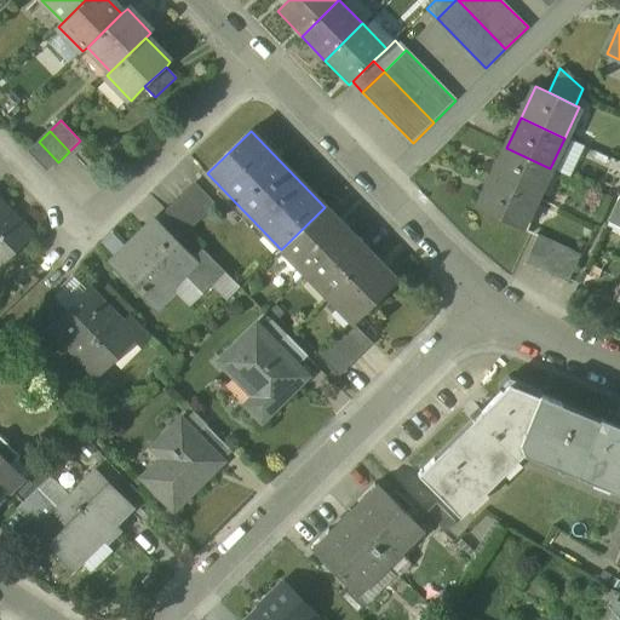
[(58,162),(39,142),(28,151),(47,172),(58,162)]
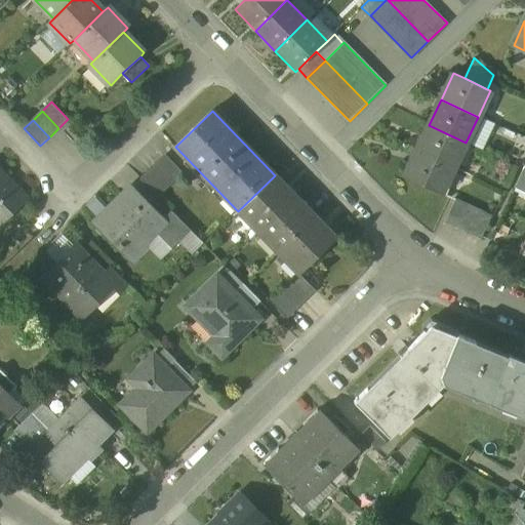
[(466,143),(429,125),(416,151),(454,168),(466,143)]
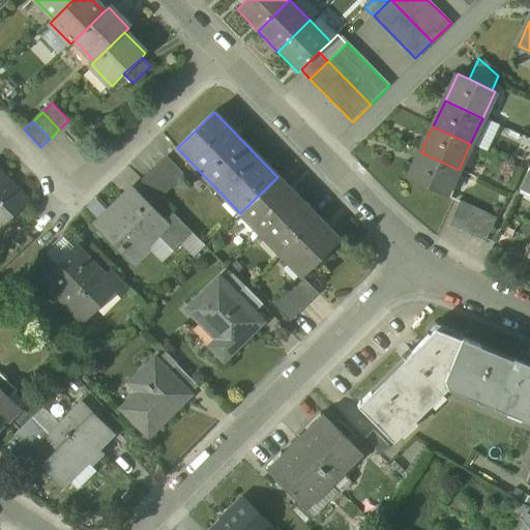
[(459,170),(420,152),(409,178),(446,196),(459,170)]
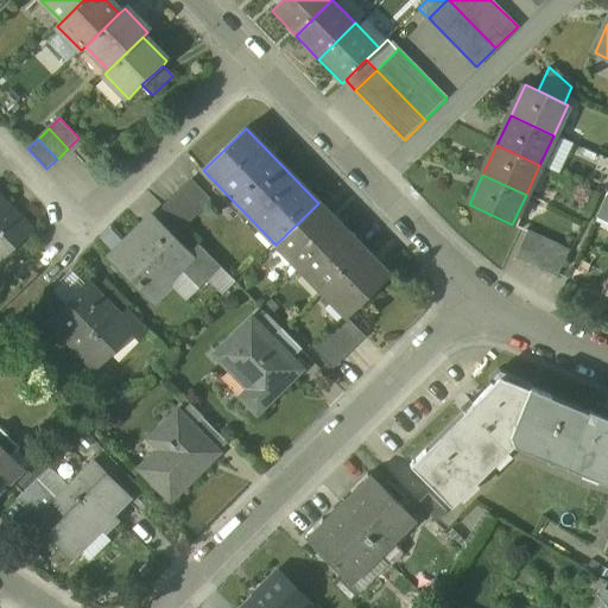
[(192,179),(163,209),(183,229),(213,200),(192,179)]
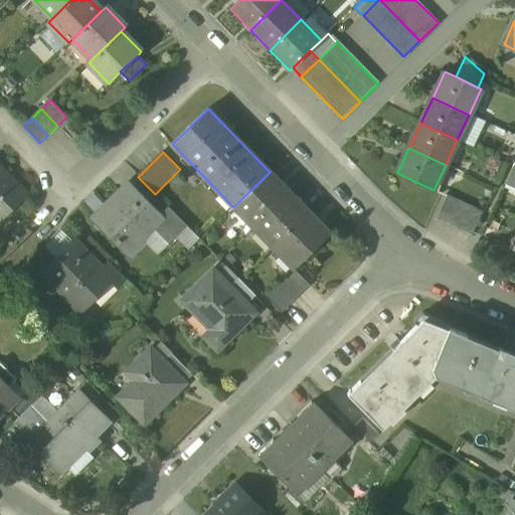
[(514,162),(505,182),(514,187),(514,162)]
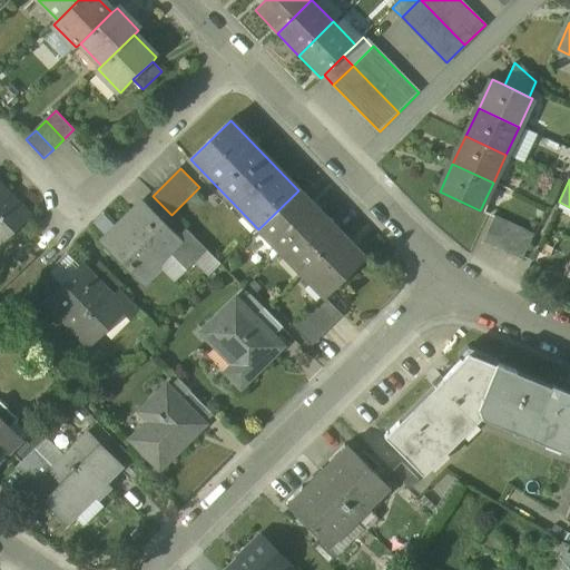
[(0,245),(30,216),(0,184),(0,245)]
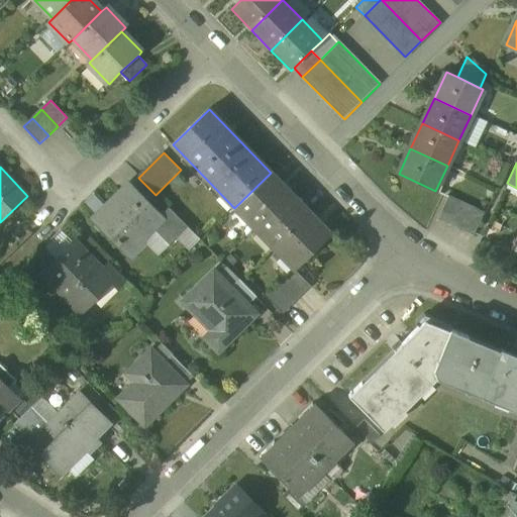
[(291,193),(271,173),(234,208),(254,228),(291,193)]
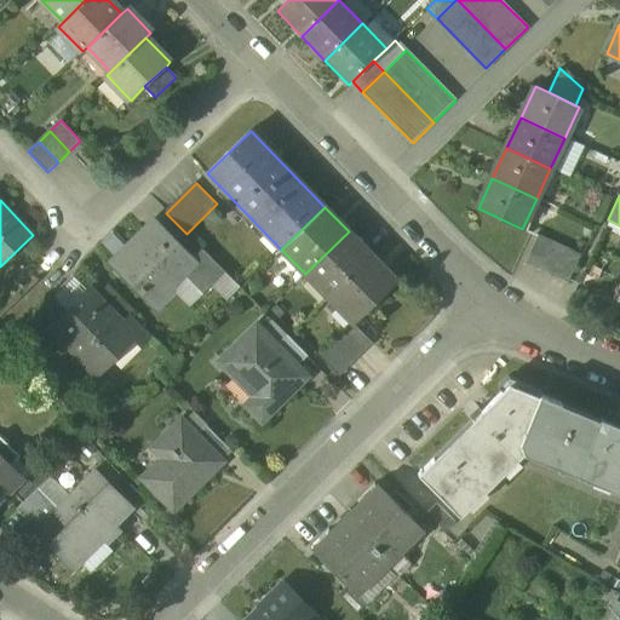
[(191,260),(155,224),(114,265),(139,292),(138,293),(141,297),(149,288),(165,303),(179,288),(178,286),(187,277),(204,296),(214,285),(191,260)]
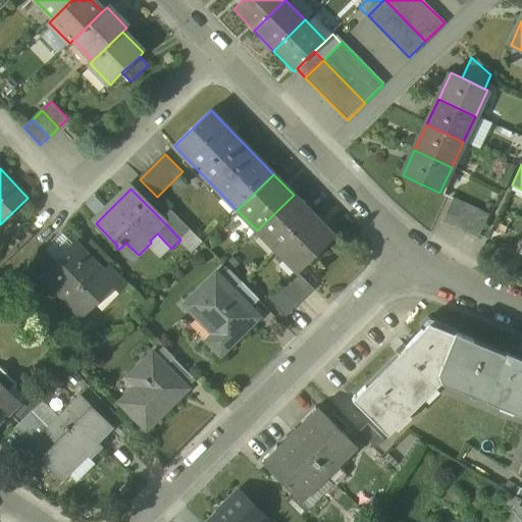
[(294,195),(257,230),(276,251),(313,215),(294,195)]
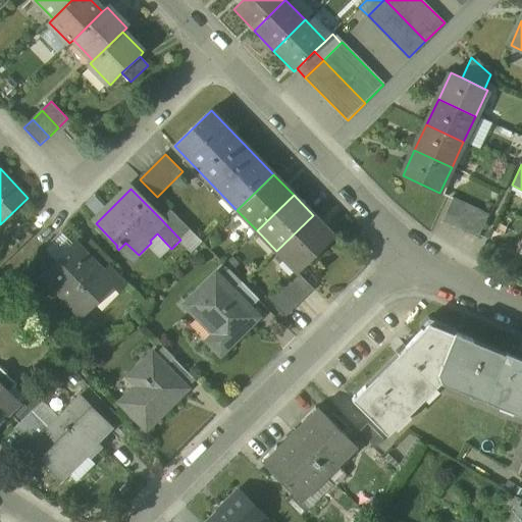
[(465,204),(453,198),(442,220),(455,225),(465,204)]
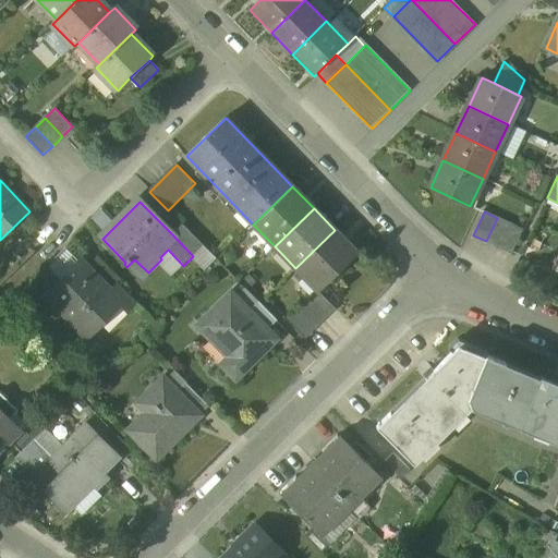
[(509,223),(497,218),(486,241),(498,247),(509,223)]
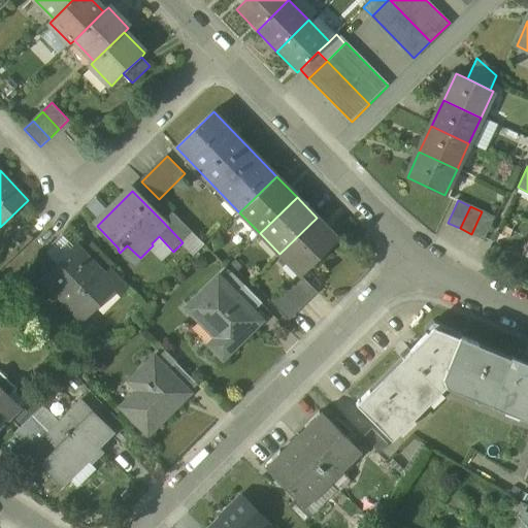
[(482,211),(471,234),(485,239),(495,218),(482,211)]
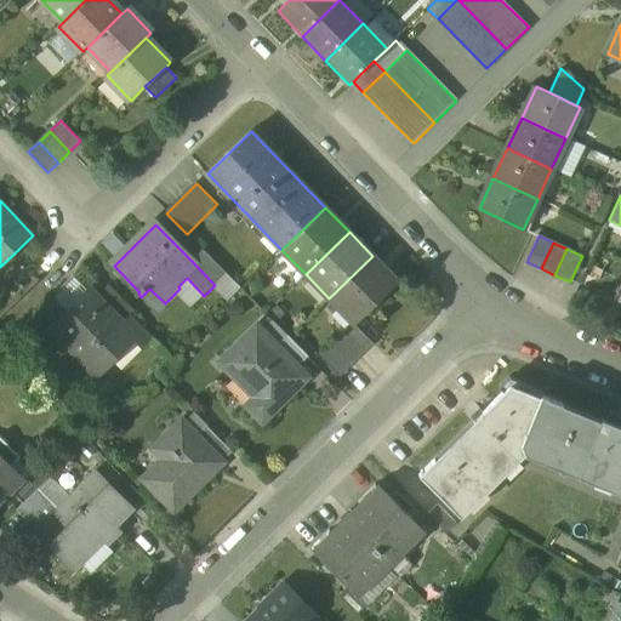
[(226,274),(203,250),(192,261),(215,285),(226,274)]
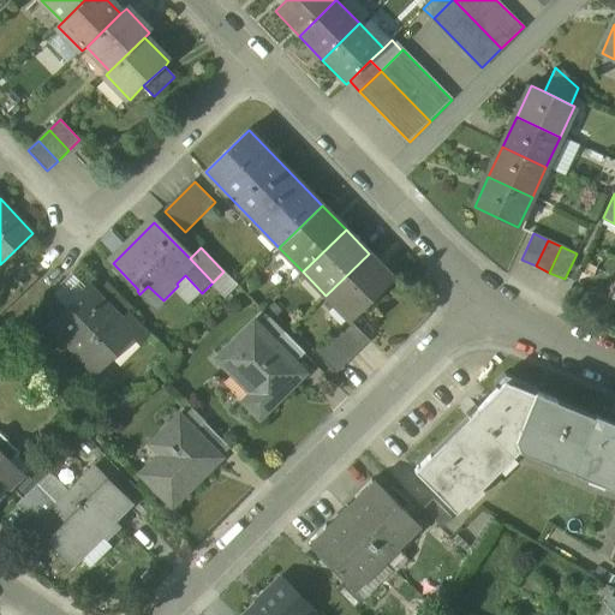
[(369,254),(326,296),(350,321),(351,322),(394,280),(369,254)]
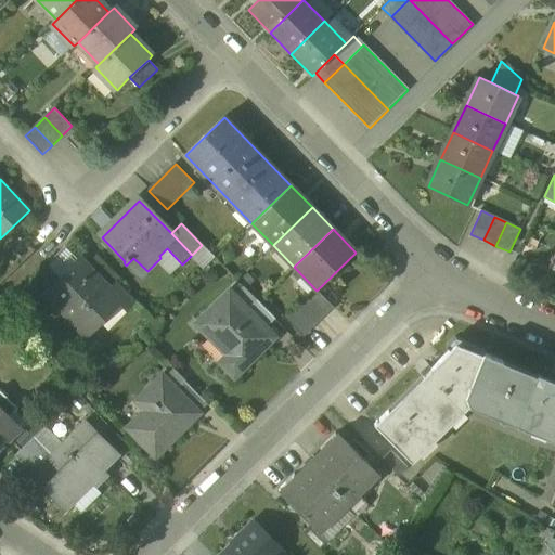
[(107,292),(77,261),(46,293),(89,336),(120,305),(107,292)]
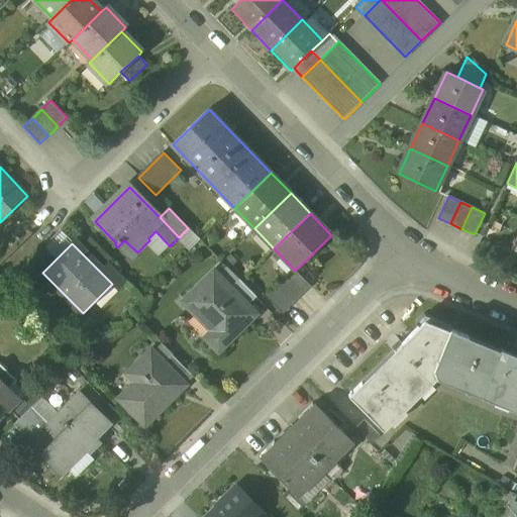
[(127,281),(109,263),(100,272),(112,284),(118,290),(127,281)]
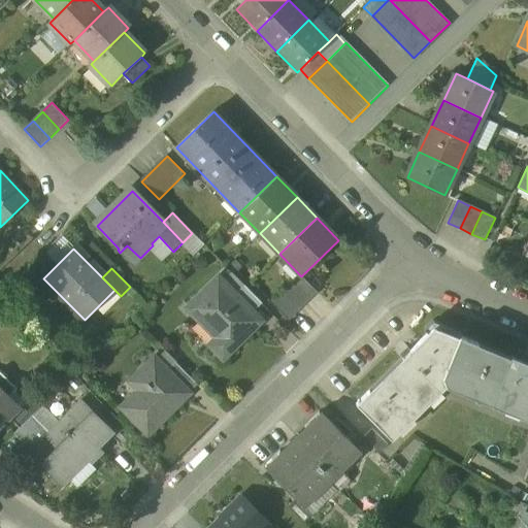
[(301,276),(300,275),(290,285),(307,302),(318,293),(301,276)]
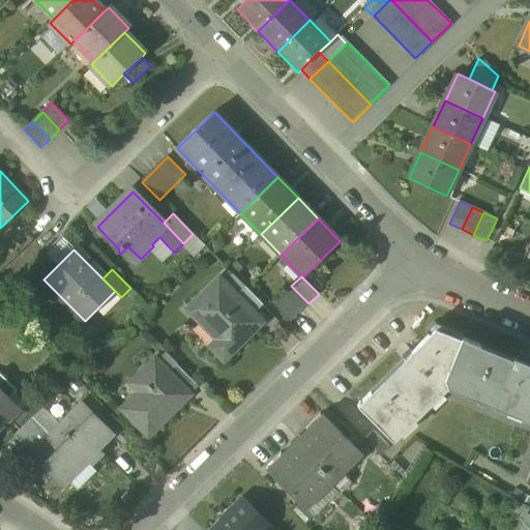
[(236,296),(218,278),(186,310),(216,341),(209,348),(223,361),(257,328),(247,320),(254,314),(236,296)]
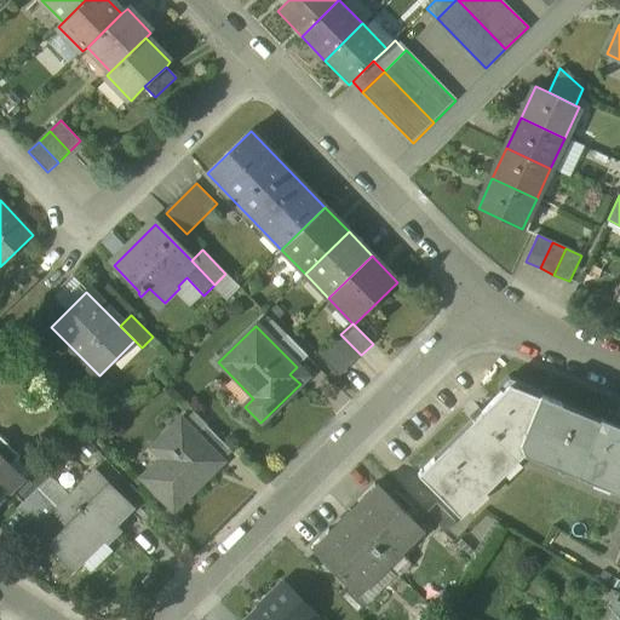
[(361,355),(340,334),(331,345),(350,366),(361,355)]
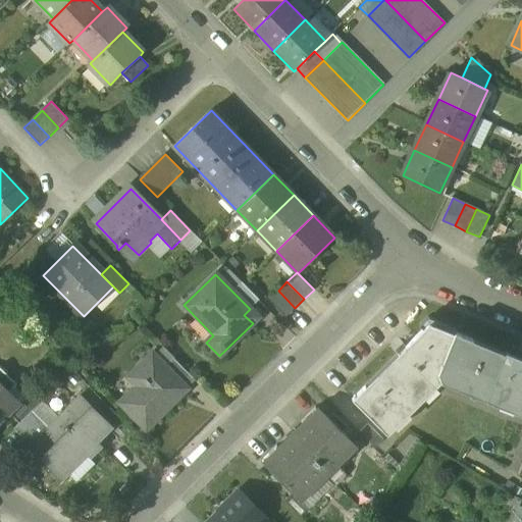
[(259,300),(242,282),(232,292),(250,309),(259,300)]
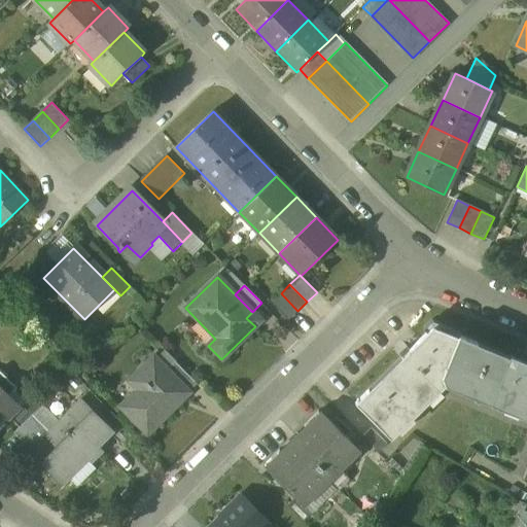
[(297,311),(281,293),(271,303),(288,321),(297,311)]
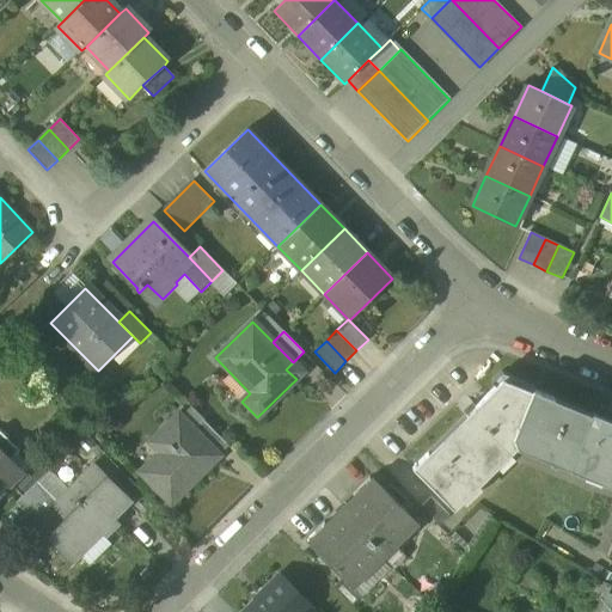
[(514,438),(533,391),(503,379),(414,467),(454,509),(456,509),(451,503),(509,445),(508,444),(514,438)]
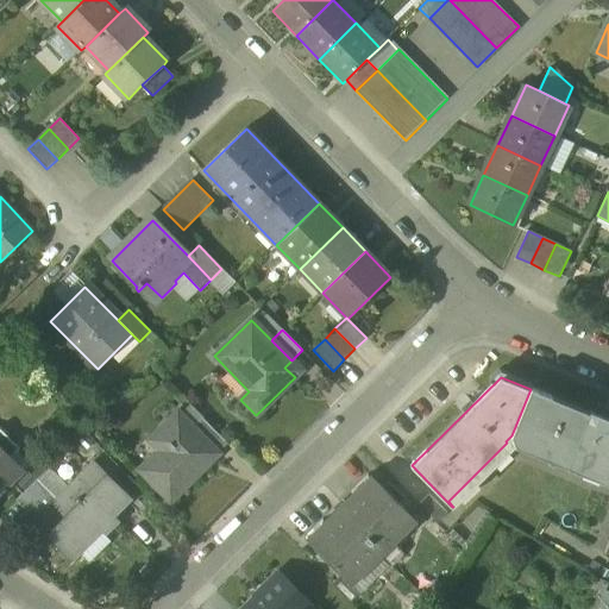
[(583,465),(602,414),(590,409),(590,412),(532,388),(531,389),(512,435),(583,465)]
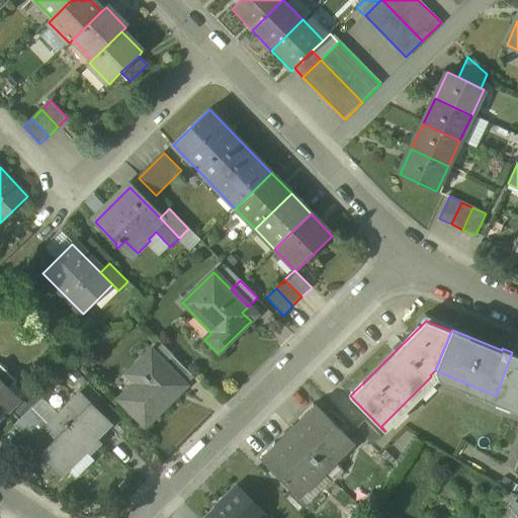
[(164,365),(151,352),(141,362),(142,362),(136,368),(144,377),(119,401),(145,426),(185,386),(164,365)]
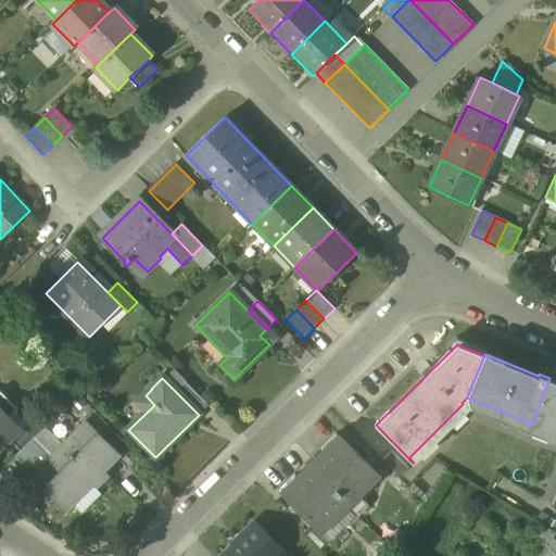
[(555,380),(550,378),(532,425),(555,433),(555,496),(553,506),(555,507),(555,380)]
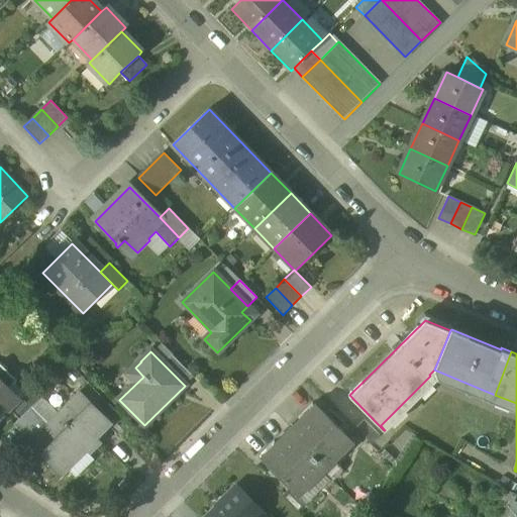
[(194,378),(173,355),(164,365),(185,386),(194,378)]
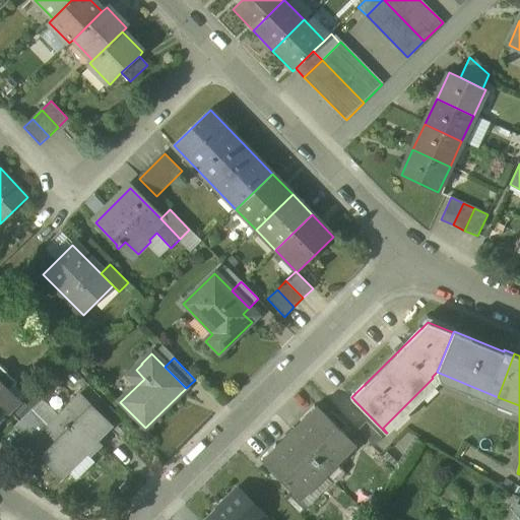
[(0,424),(22,402),(10,391),(17,384),(1,368),(0,368),(0,424)]
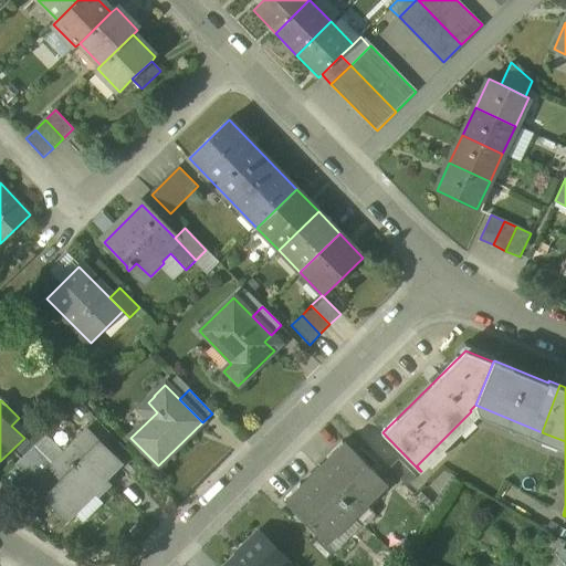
[(116,462),(85,430),(52,463),(46,458),(27,477),(25,474),(19,481),(33,495),(48,482),(53,488),(45,495),(65,516),(83,499),(77,493),(85,485),(98,498),(109,485),(102,478),(116,462)]
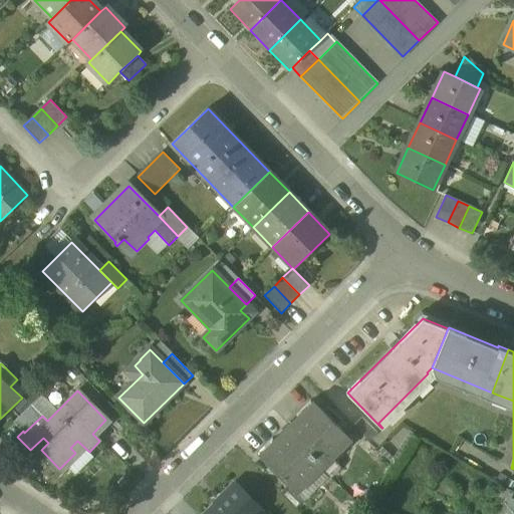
[(314,403),(259,457),(295,493),(349,439),(314,403)]
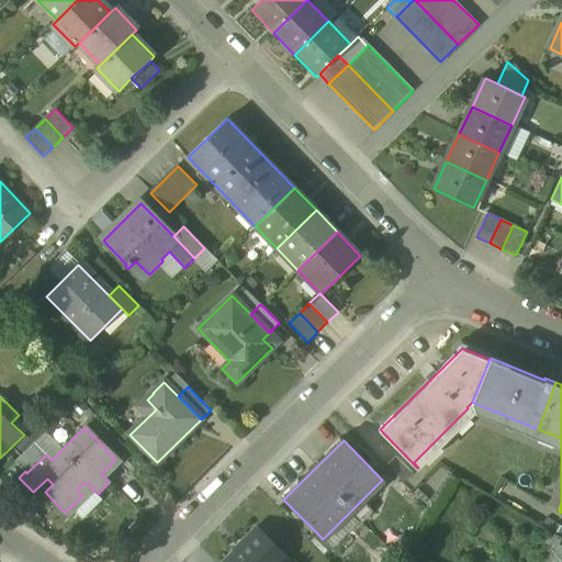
[(35,442),(15,461),(25,471),(26,473),(46,454),(35,442)]
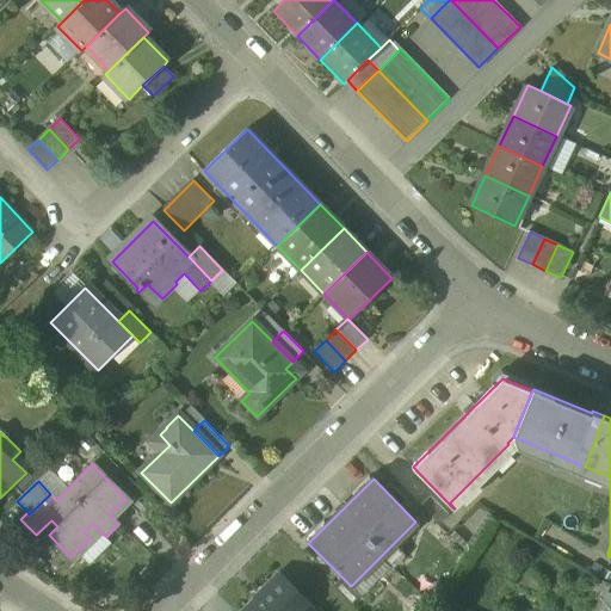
[(308,605),(277,574),(263,588),(266,591),(246,610),(306,610),(304,609),(308,605)]
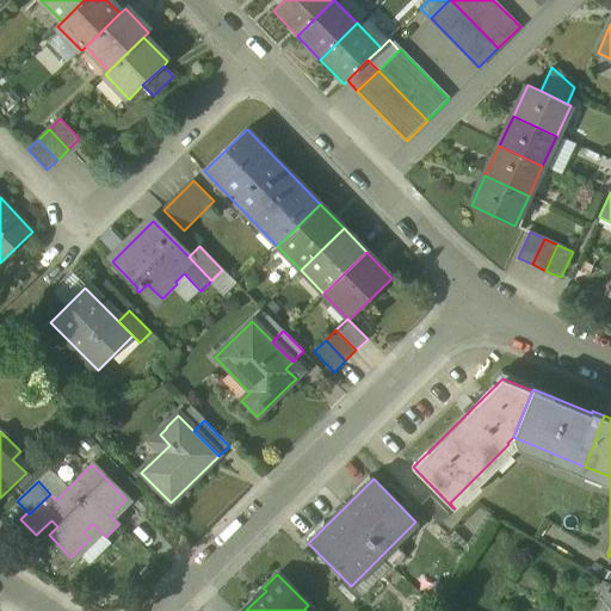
[(359,597),(341,578),(333,587),(351,605),(359,597)]
